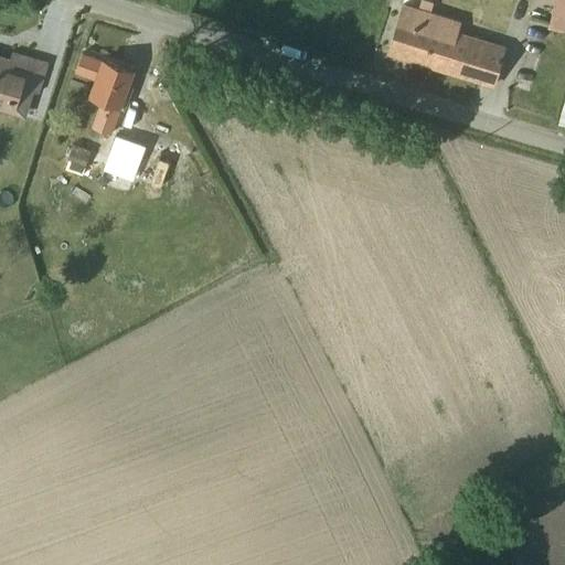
[(564,0),(553,0),(546,30),(564,33),(564,0)]
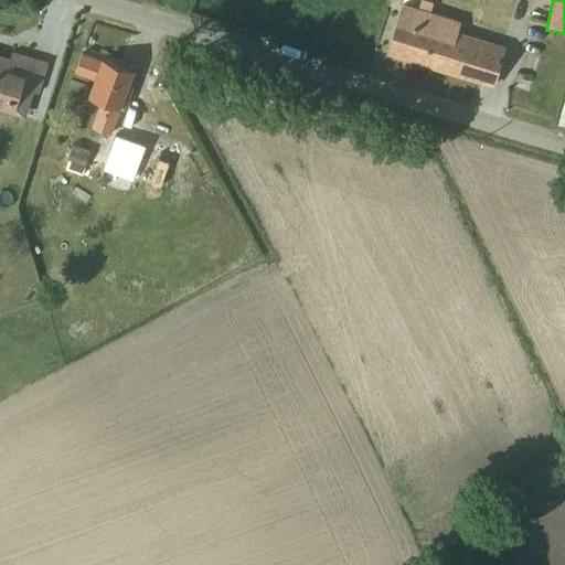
[(459,21),(403,4),(387,53),(491,86),(503,46),(456,33),(459,21)]
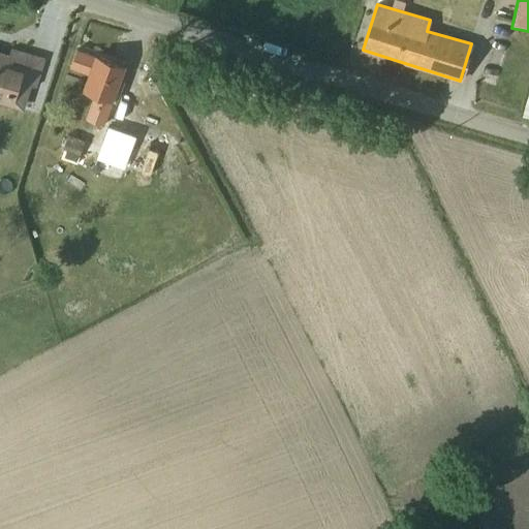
[(34,89),(43,60),(10,50),(6,61),(0,59),(0,58),(0,104),(23,112),(30,87),(34,89)]
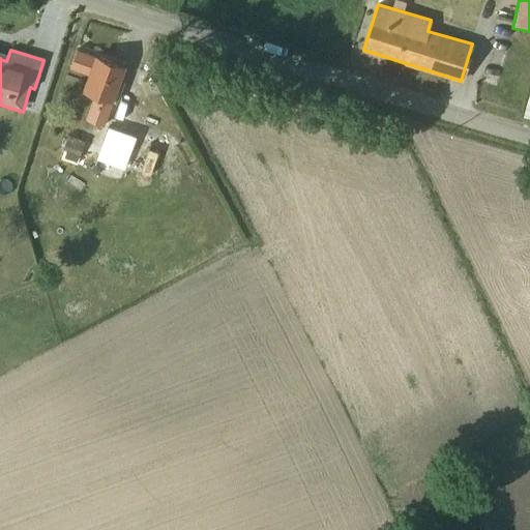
[(85,120),(102,127),(112,104),(114,104),(121,83),(118,82),(123,67),(76,51),(69,69),(86,76),(81,90),(94,95),(85,120)]
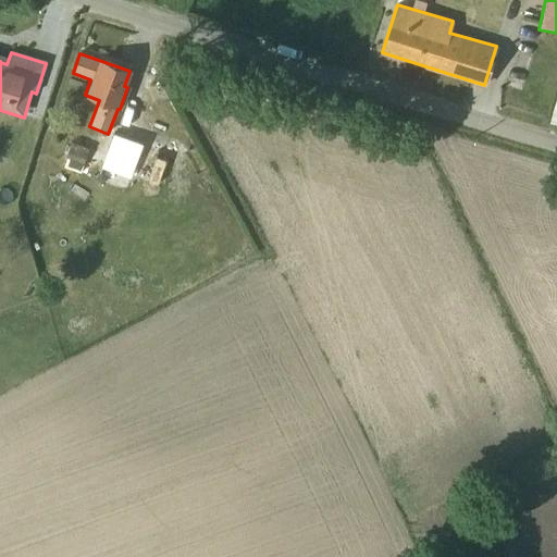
[(112,135),(101,165),(127,175),(131,168),(133,168),(141,145),(112,135)]
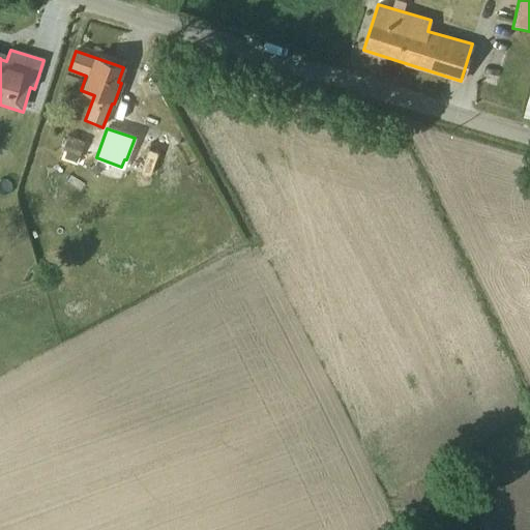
[(67,136),(62,150),(79,156),(84,142),(67,136)]
